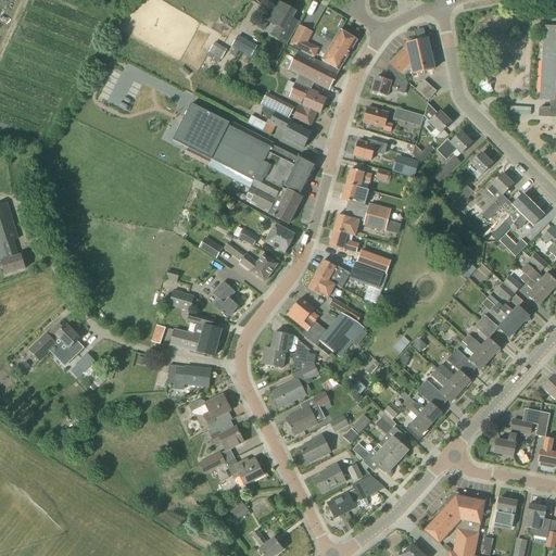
[(287,42),(299,23),(292,19),(295,12),(279,3),(268,22),(276,26),(273,34),(287,42)]
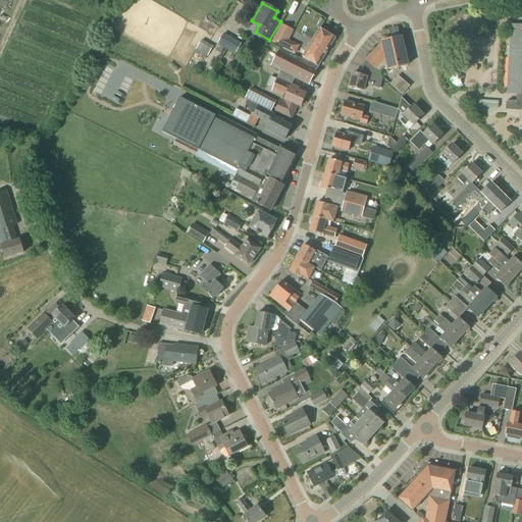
[(506,102),(505,111),(517,111),(521,111),(521,109),(521,25),(510,25),(510,27),(509,41),(507,95),(516,95),(516,102),(506,102)]
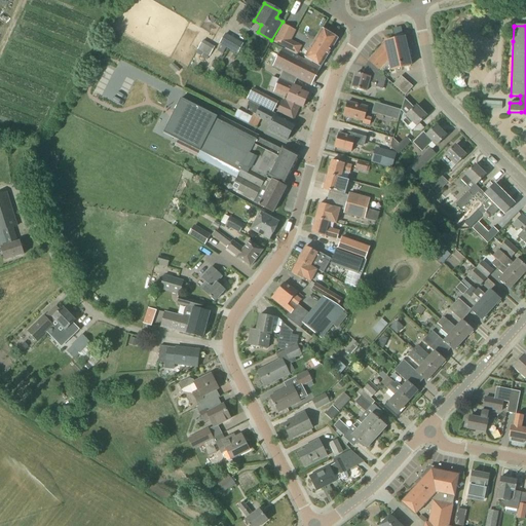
[(321,68),(338,39),(322,30),(304,58),(321,68)]
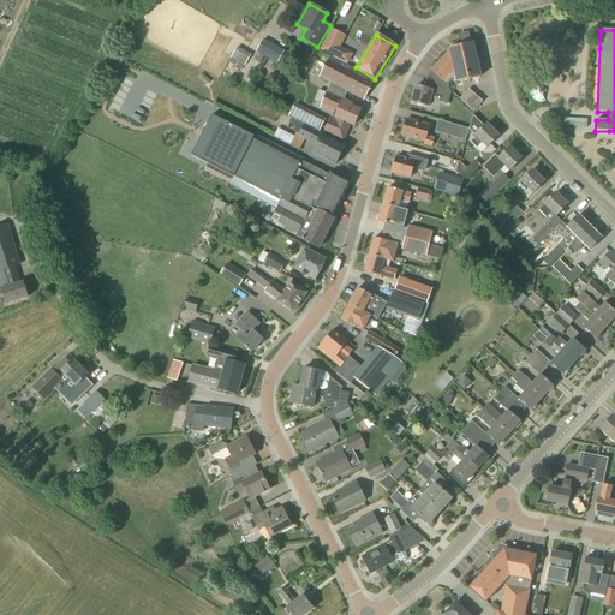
[(267,58),(274,46),(263,40),(256,52),(257,53),(249,70),(257,75),(266,58),(267,58)]
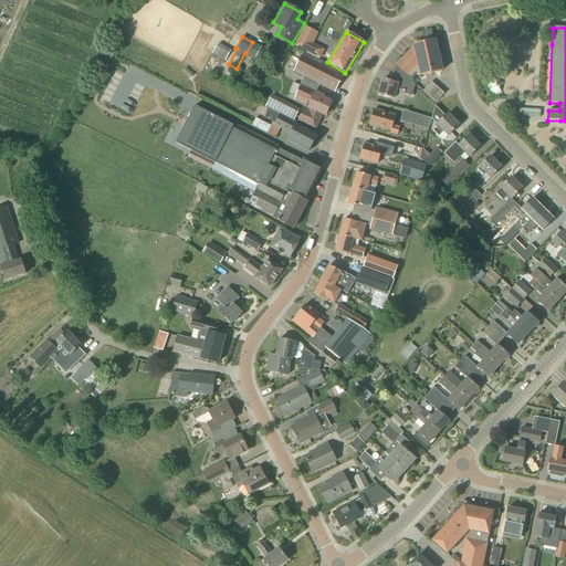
[(301,38),(296,46),(307,52),(312,43),(301,38)]
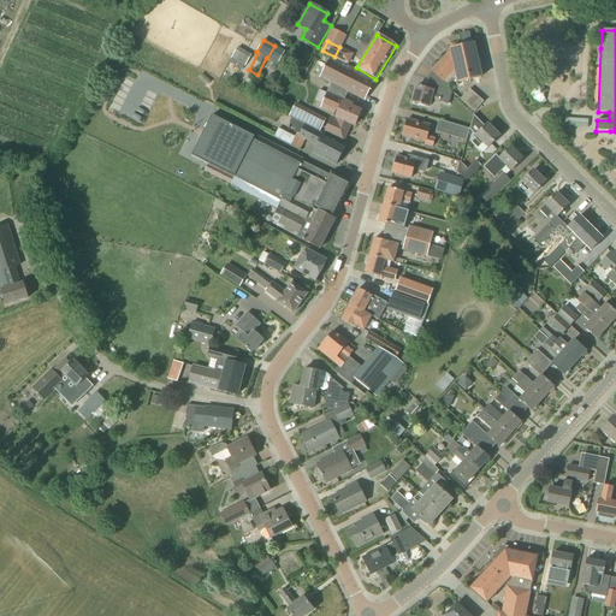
[(473,45),(473,41),(461,45),(462,47),(450,49),(430,71),(446,86),(457,83),(481,77),(474,45),(473,45)]
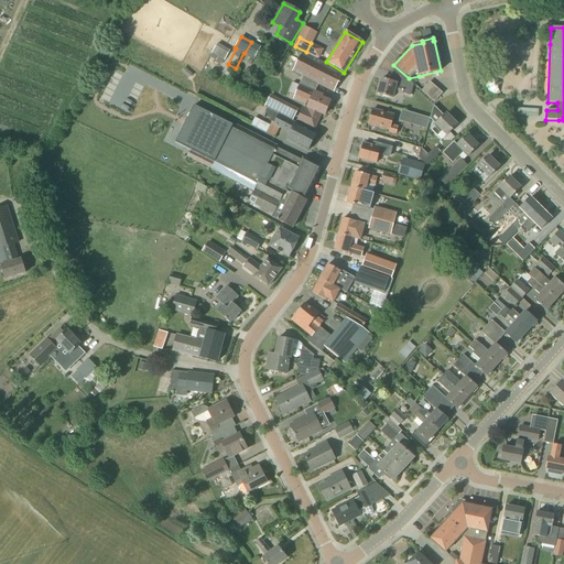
[(255,58),(261,47),(251,42),(245,53),(255,58)]
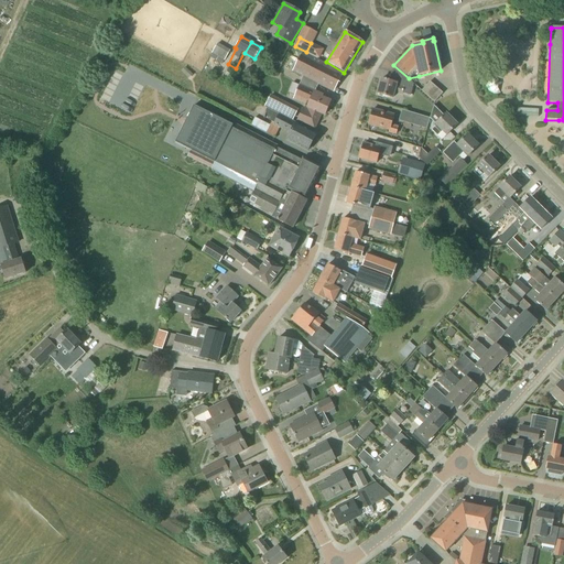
[(224,62),(230,51),(217,44),(212,54),(218,58),(215,62),(221,65),(224,62)]
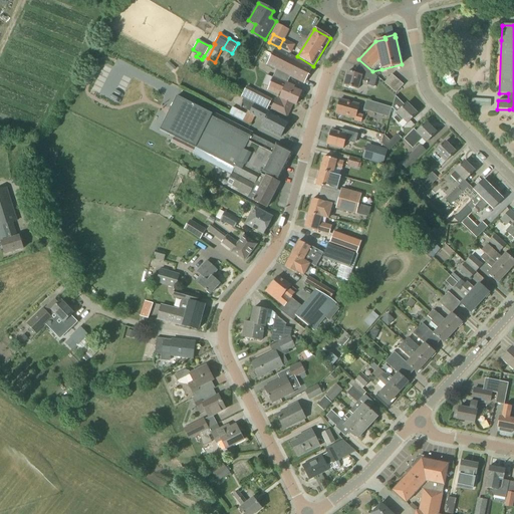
[(303,83),(312,67),(276,49),(267,65),(303,83)]
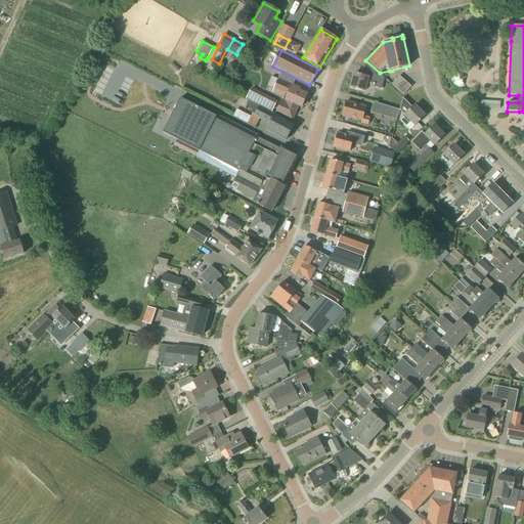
[(254,55),(251,61),(256,64),(260,58),(254,55)]
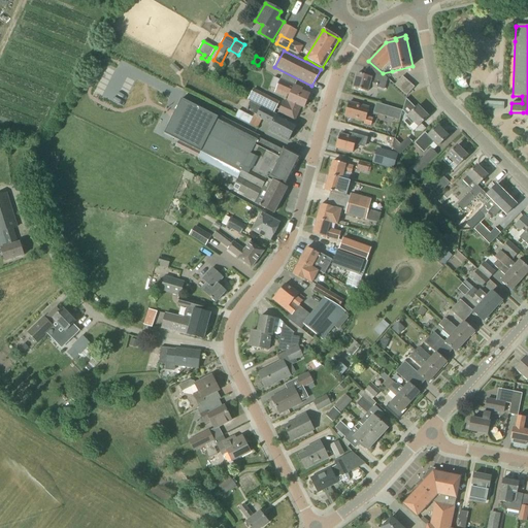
[(177,74),(180,70),(173,63),(169,67),(177,74)]
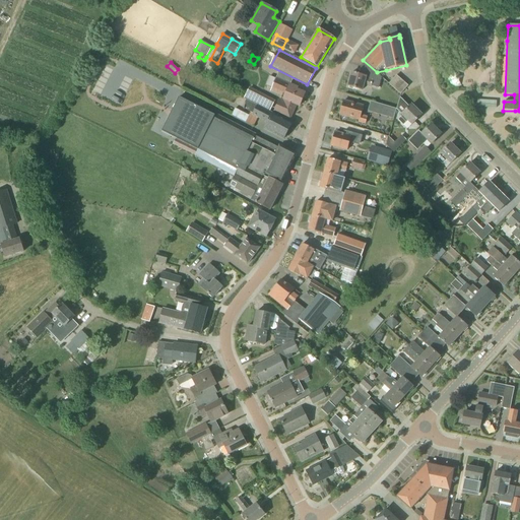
[(379,88),(381,78),(376,73),(370,71),(368,79),(366,78),(366,77),(351,73),(347,86),(362,90),(364,86),(371,88),(371,86),(379,88)]
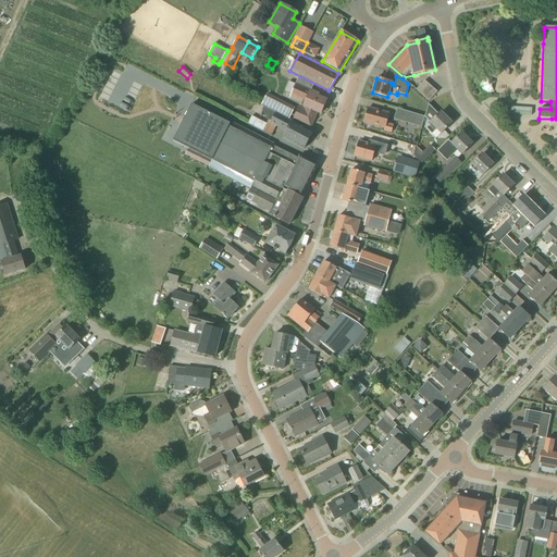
[(429,101),(437,93),(424,81),(416,90),(429,101)]
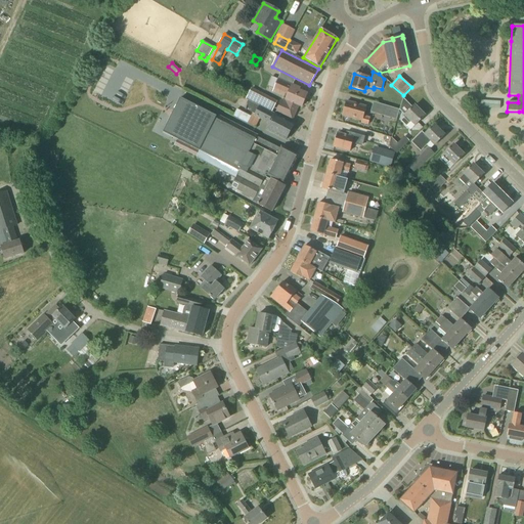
[(277,79),(272,92),(284,97),(284,99),(286,99),(285,101),(281,99),(279,105),(275,115),(279,117),(293,122),(299,106),(302,107),(307,95),(299,91),(299,89),(293,86),(293,85),(278,79),(277,79)]
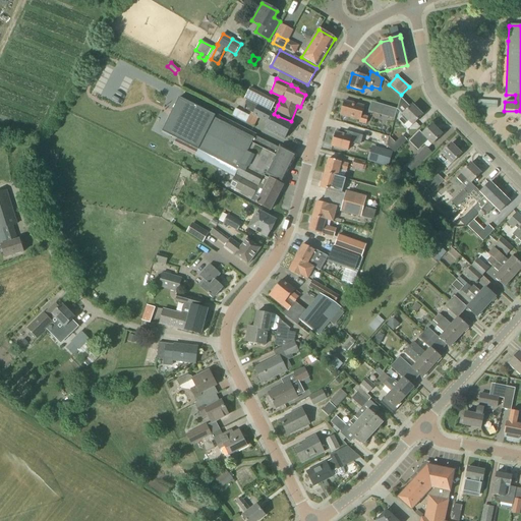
[(457,88),(465,85),(463,78),(455,80),(457,88)]
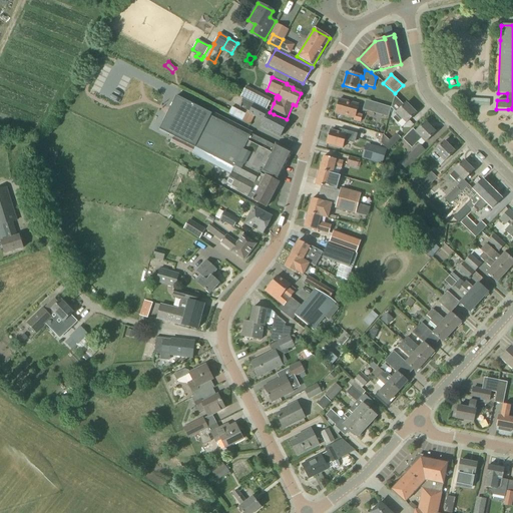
[(243,96),(242,98),(244,99),(253,104),(266,110),(270,101),(264,98),(259,95),(255,102),(246,97),(243,96)]
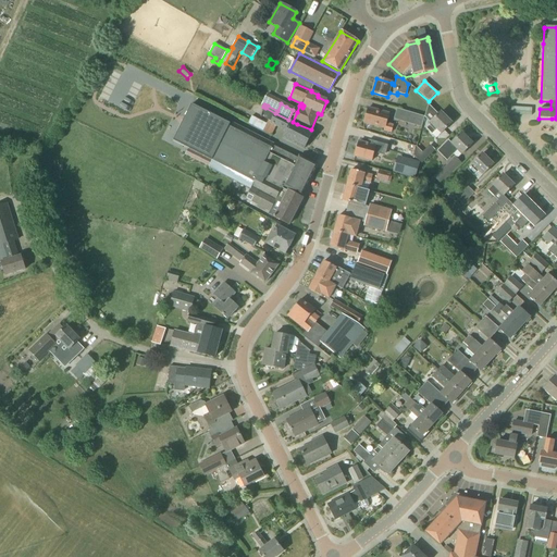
[(176,134),(173,141),(183,147),(188,149),(212,161),(209,166),(208,168),(250,189),(252,187),(258,189),(251,201),(258,206),(257,207),(264,211),(264,210),(270,212),(268,214),(288,225),(299,205),(302,199),(302,198),(301,198),(318,166),(299,157),(298,159),(300,160),(295,171),(286,166),(286,163),(279,160),(276,161),(268,157),(273,146),(273,145),(231,123),(231,124),(192,104),(176,134)]
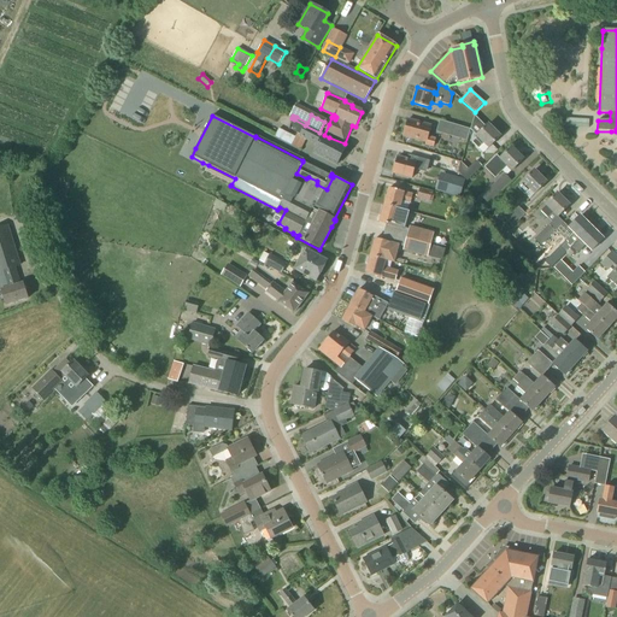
[(433,148),(434,145),(435,139),(428,136),(430,127),(407,119),(403,136),(425,144),(424,146),(433,148)]
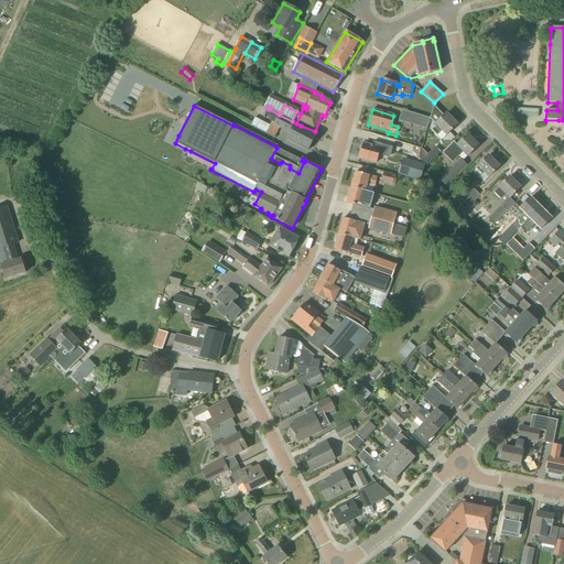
[(426,130),(430,119),(402,110),(399,121),(426,130)]
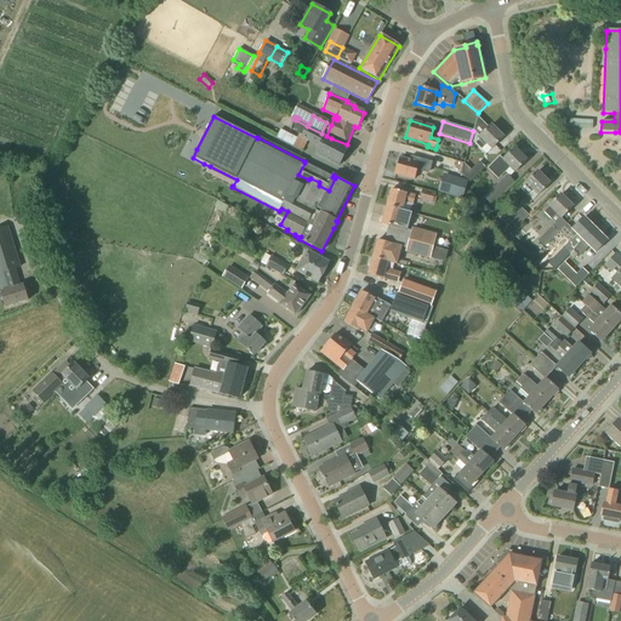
[(491,149),(503,138),(491,125),(479,137),(480,138),(474,144),(482,151),(486,146),(491,149)]
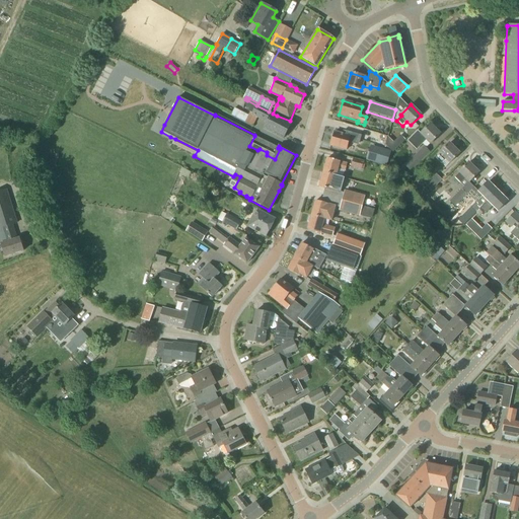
[(272,114),(273,114),(256,105),(252,114),(249,113),(248,116),(234,108),(231,116),(253,127),(257,119),(267,124),(264,130),(283,139),(291,124),(272,114)]
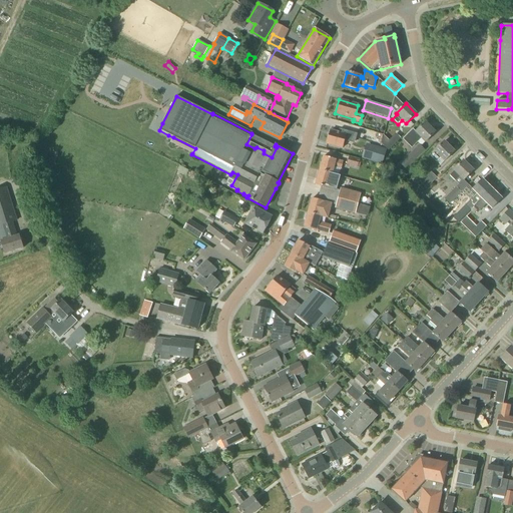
[(435,132),(425,122),(416,132),(413,129),(403,139),(412,148),(417,143),(422,139),(425,142),(435,132)]
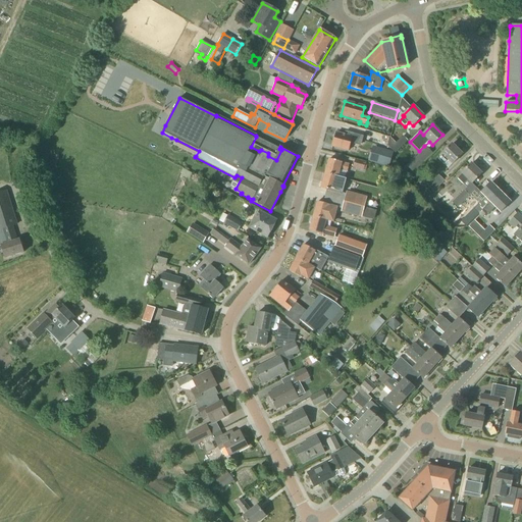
[(358,143),(360,135),(351,133),(350,137),(336,133),(332,147),(348,151),(351,141),(358,143)]
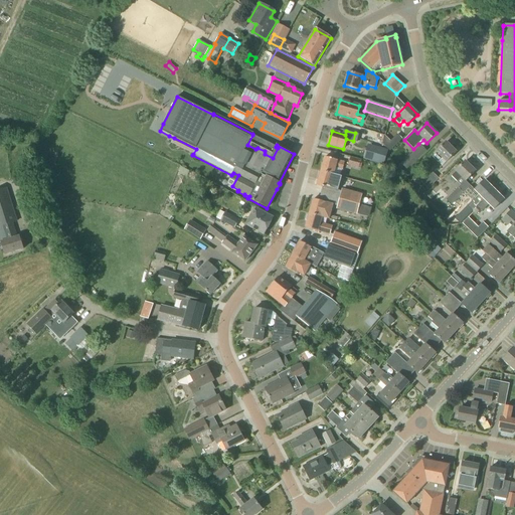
[(401,139),(397,135),(390,142),(384,137),(382,145),(389,152),(401,139)]
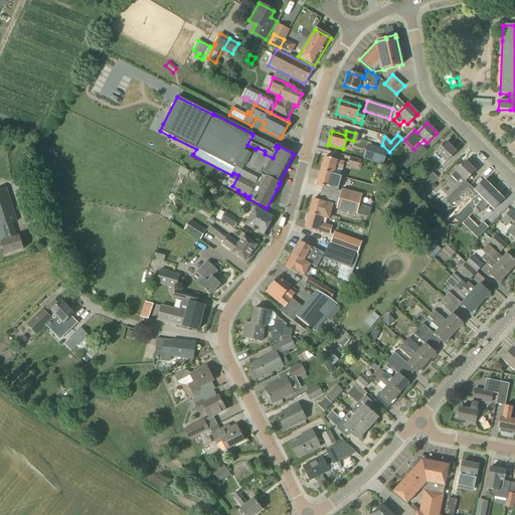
[(174,138),(171,143),(193,154),(196,149),(174,138)]
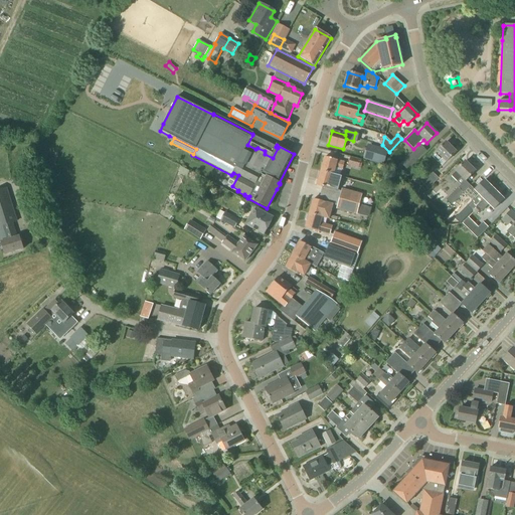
[(446,163),(456,153),(446,143),(436,152),(437,153),(432,157),(438,163),(443,159),(446,163)]
